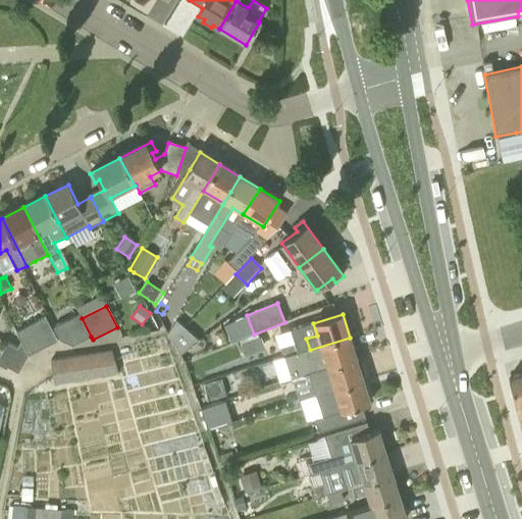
[(53,328),(60,342),(73,346),(91,336),(82,318),(81,315),(53,328)]
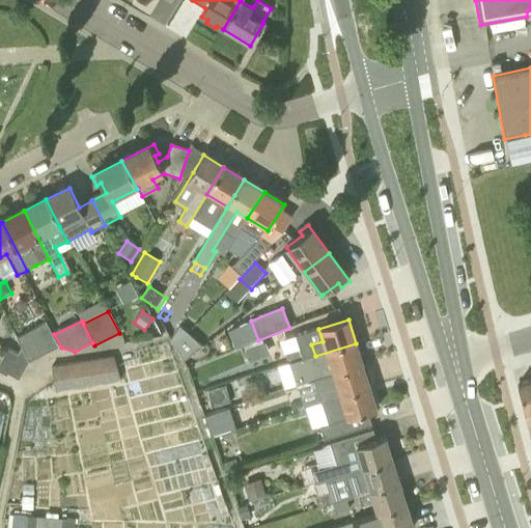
[(258,340),(251,321),(227,332),(234,350),(258,340)]
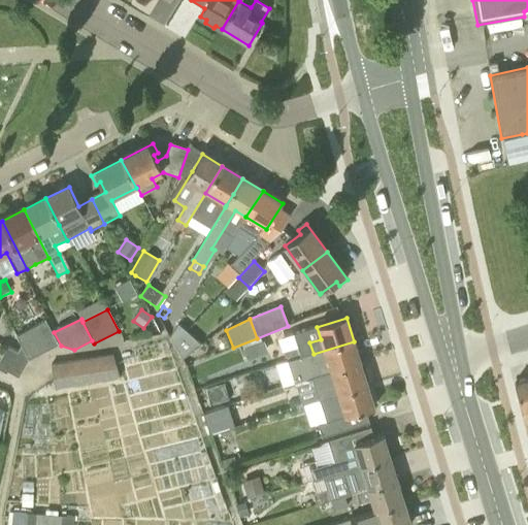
[(58,346),(45,322),(17,336),(22,347),(21,348),(21,349),(27,361),(28,362),(29,361),(58,346)]
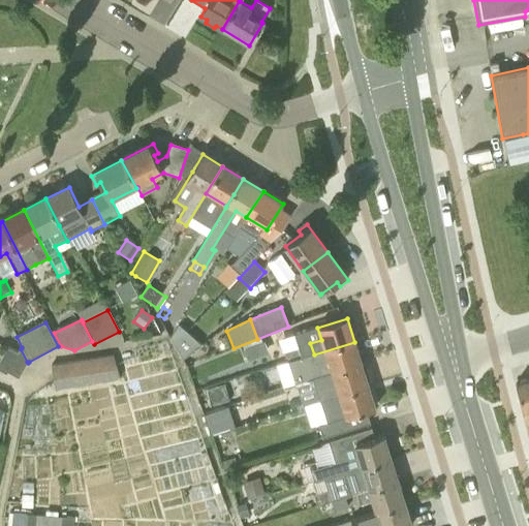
[(175,346),(188,333),(179,325),(169,339),(175,346)]
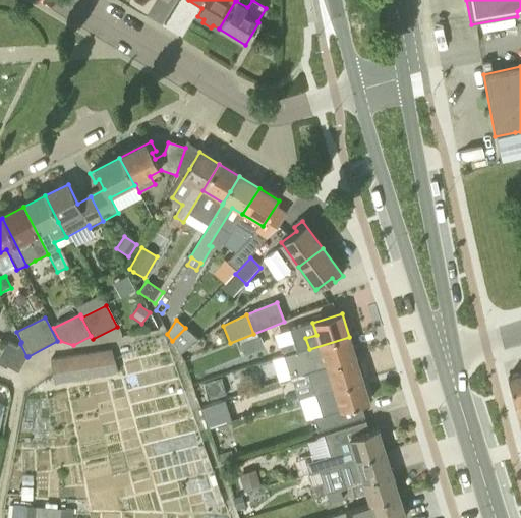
[(198,340),(185,328),(172,341),(180,354),(198,340)]
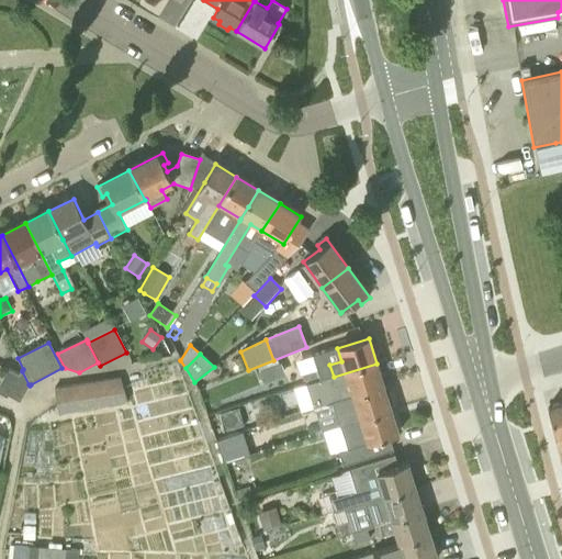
[(334,377),(326,379),(333,402),(334,403),(352,397),(384,387),(377,364),(334,377)]
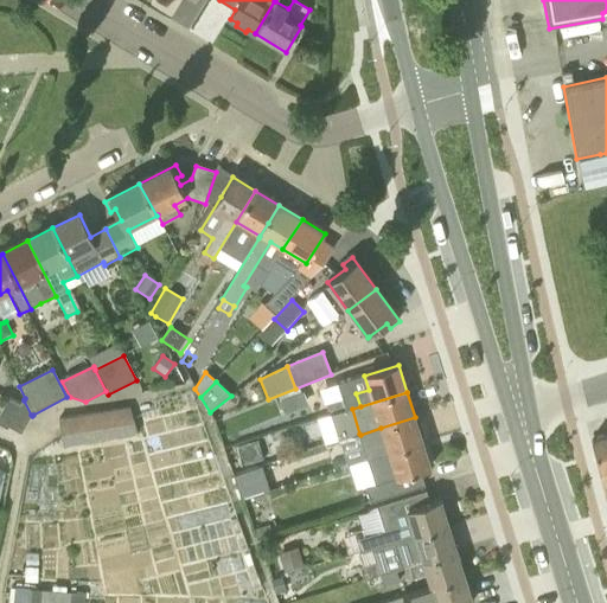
[(0,427),(7,430),(8,428),(20,405),(7,398),(0,412),(0,427)]
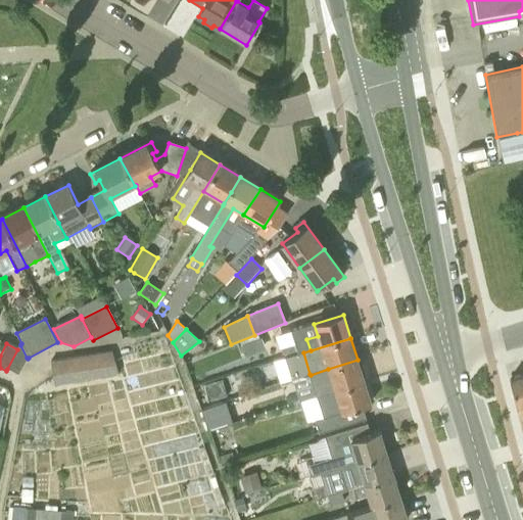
[(282,348),(285,359),(299,355),(296,344),(282,348)]
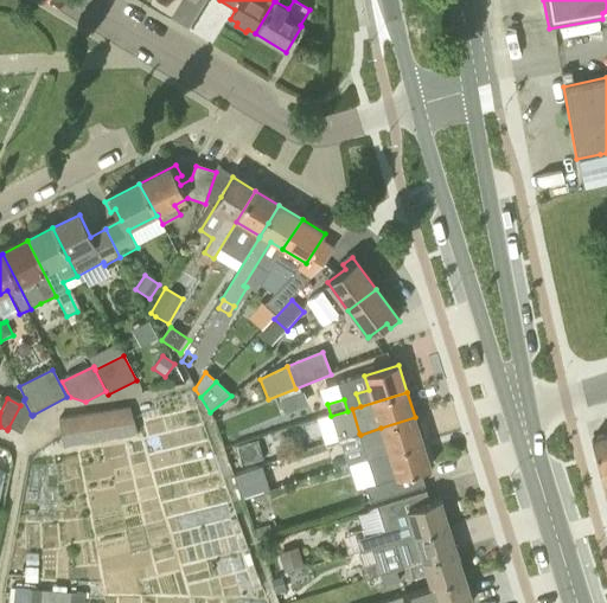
[(20,435),(31,415),(24,401),(20,405),(8,428),(20,435)]
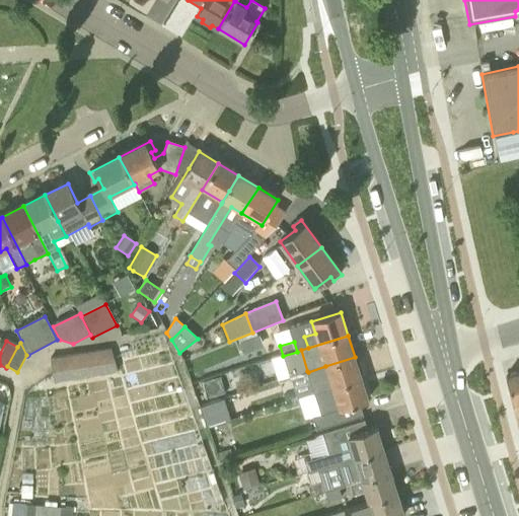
[(55,383),(119,373),(114,359),(112,350),(50,359),(54,378),(55,383)]
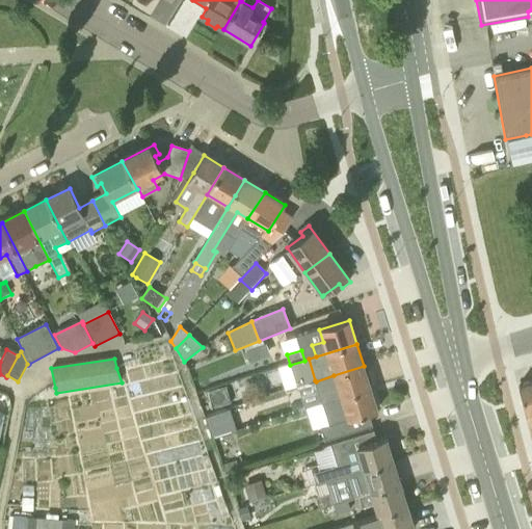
[(323,404),(329,402),(371,389),(364,366),(334,375),(316,381),(323,404)]
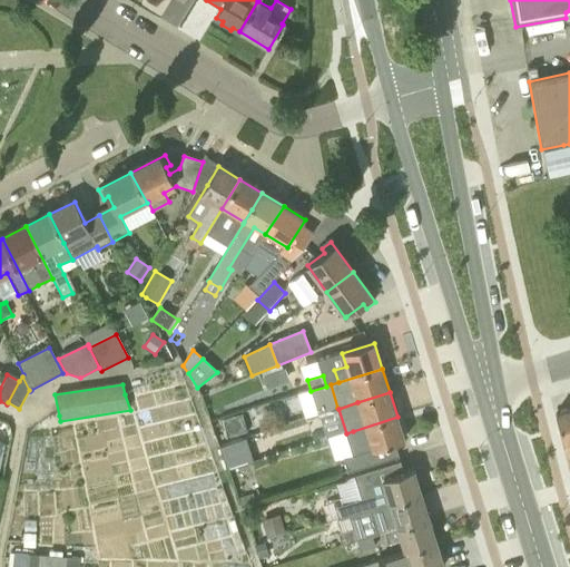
[(569,409),(556,414),(569,459),(569,458),(569,409)]
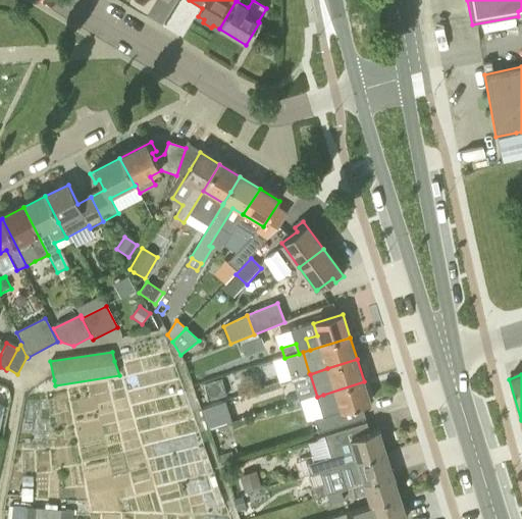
[(365,419),(361,407),(370,404),(364,381),(323,395),(317,397),(323,417),(314,420),(318,433),(365,419)]
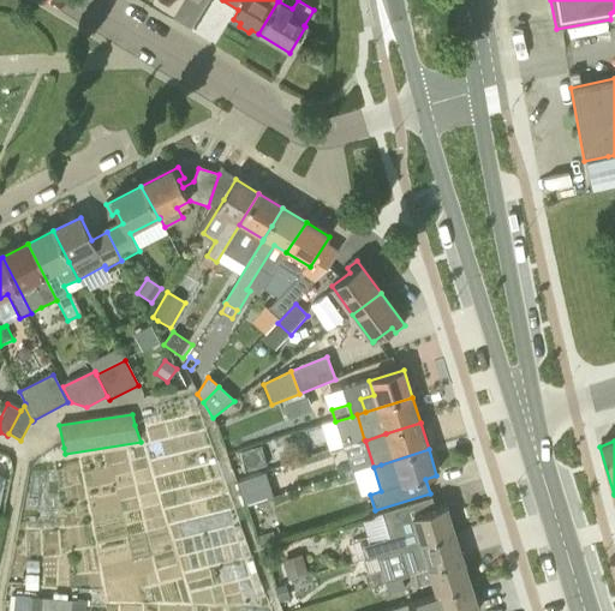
[(244,474),(258,469),(252,453),(239,456),(244,474)]
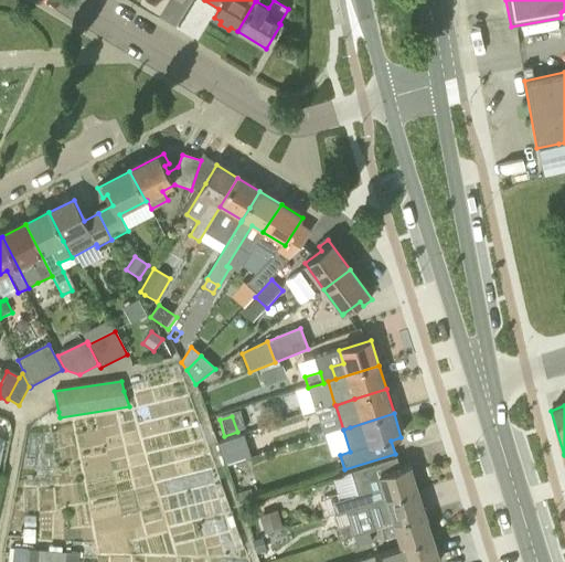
[(217,444),(223,459),(249,452),(244,435),(217,444)]
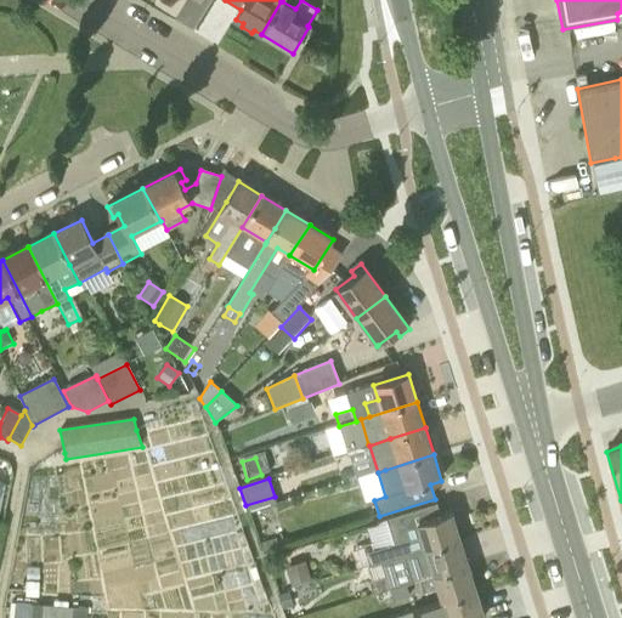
[(367,553),(372,567),(407,556),(425,550),(459,540),(451,512),(440,516),(436,503),(386,519),(395,544),(367,553)]
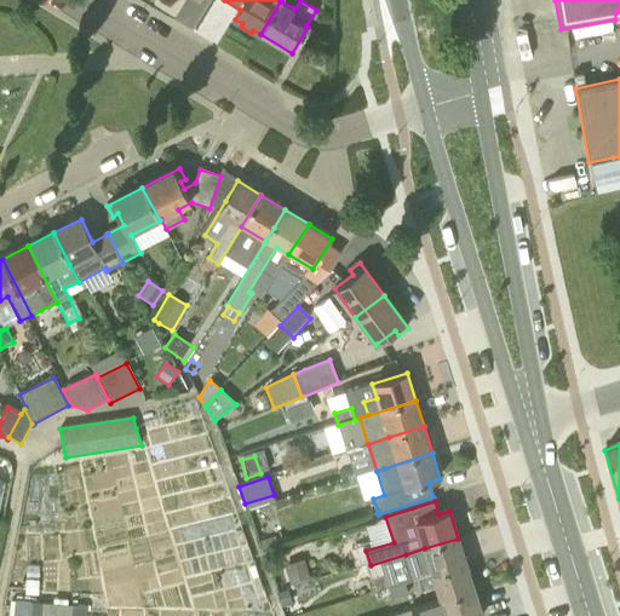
[(432,575),(466,564),(458,539),(424,548),(406,554),(413,580),(418,579),(418,580),(432,575)]
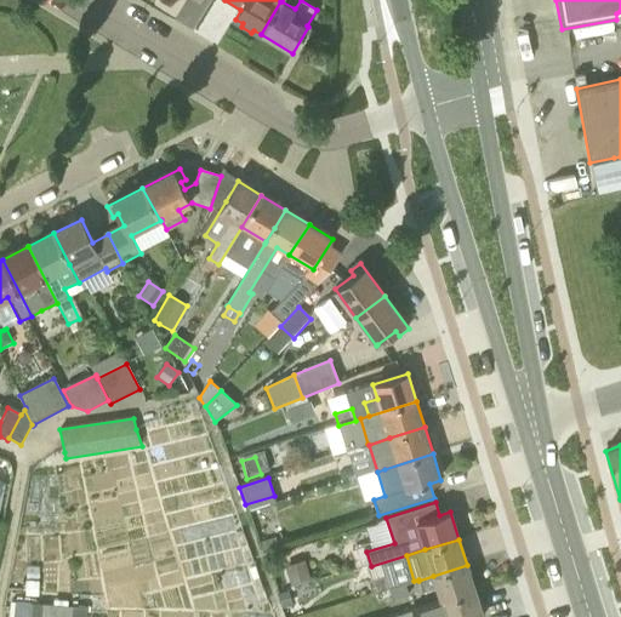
[(440,603),(476,592),(467,565),(433,576),(419,581),(422,593),(437,588),(440,603)]
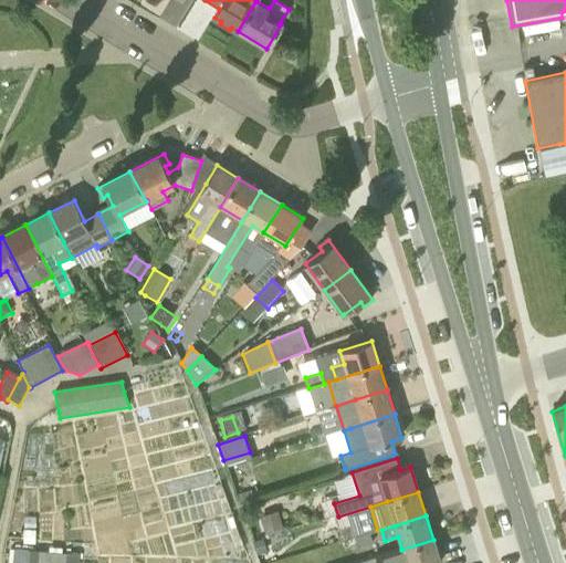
[(279,517),(258,523),(263,539),(284,532),(279,517)]
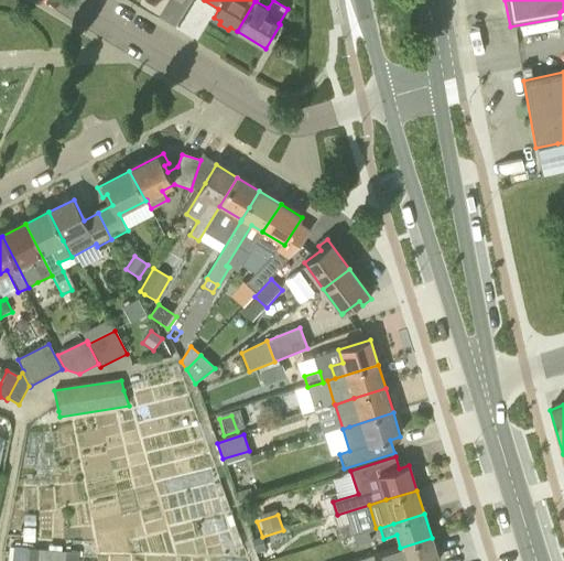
[(353,536),(355,535),(351,525),(335,530),(338,540),(353,536)]
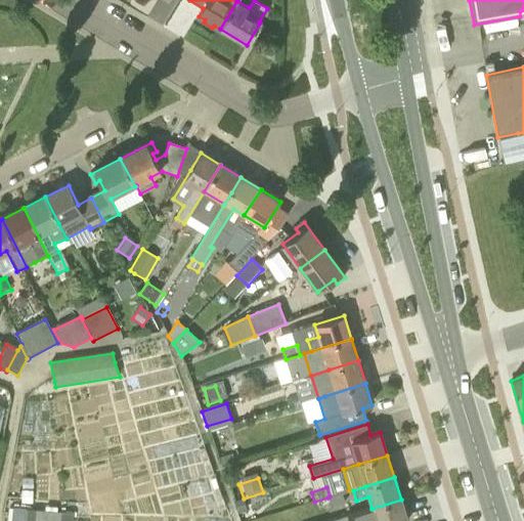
[(330,496),(328,497),(331,507),(345,503),(342,493),(330,496)]
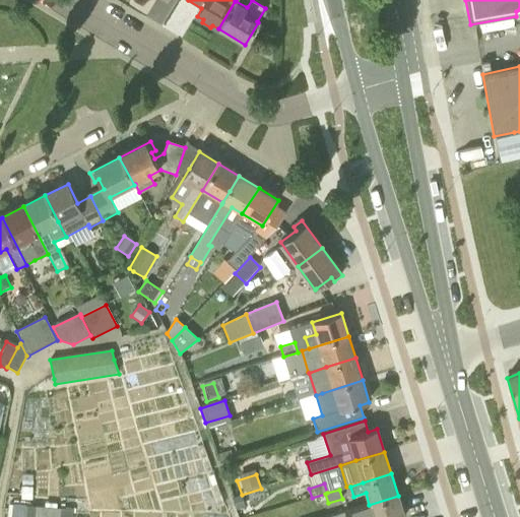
[(404,516),(398,496),(369,505),(370,506),(333,516),(404,516)]
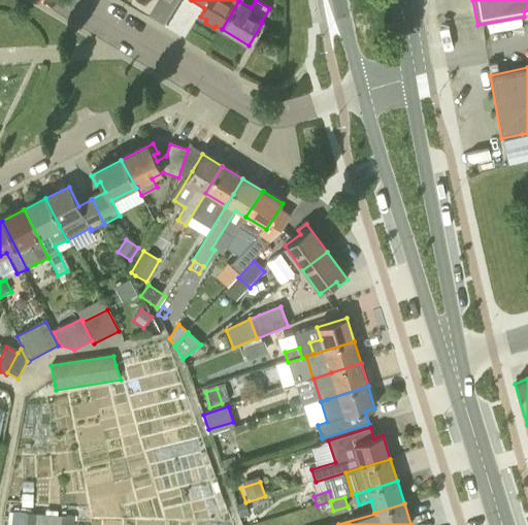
[(245,506),(236,509),(238,516),(248,513),(245,506)]
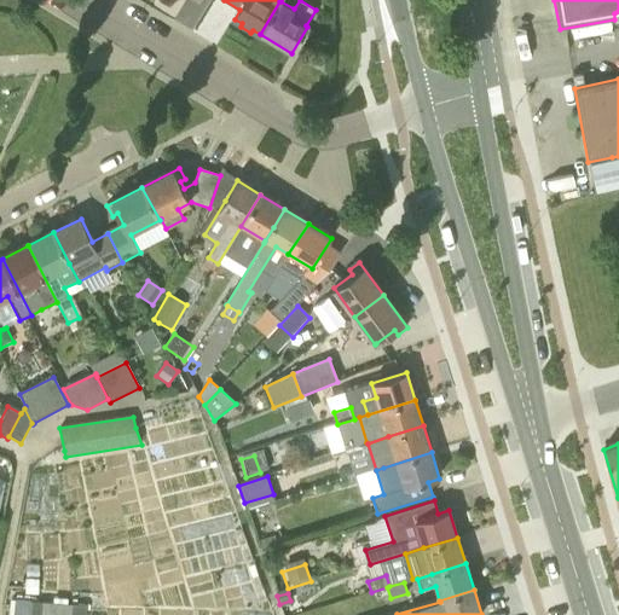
[(29,614),(30,603),(16,602),(16,604),(15,614),(29,614)]
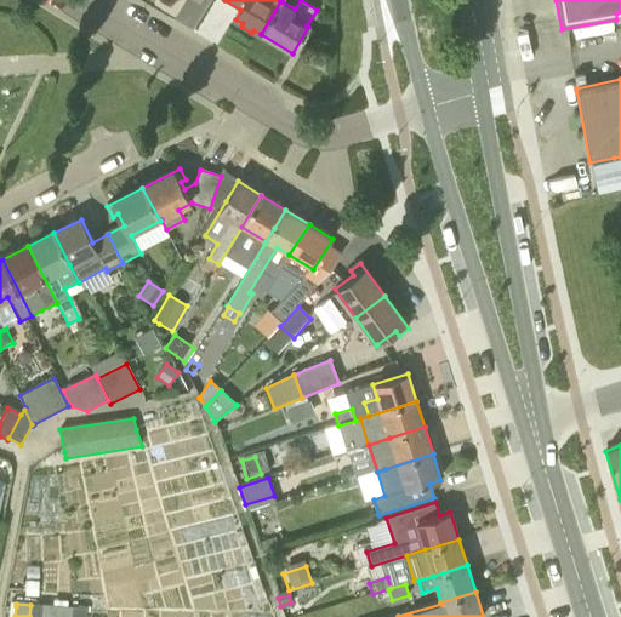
[(43,616),(44,606),(30,605),(29,616),(43,616)]
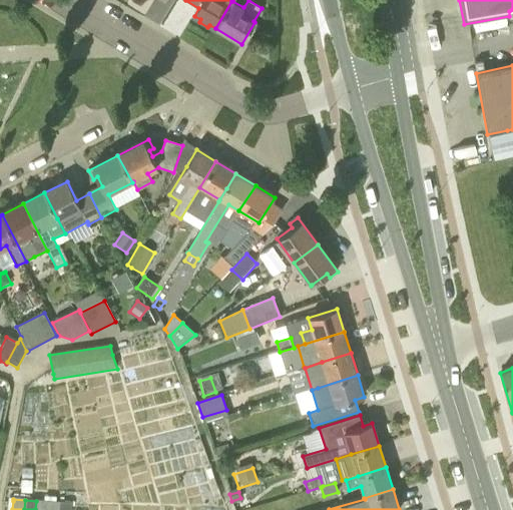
[(47,509),(48,502),(36,501),(35,509),(47,509)]
